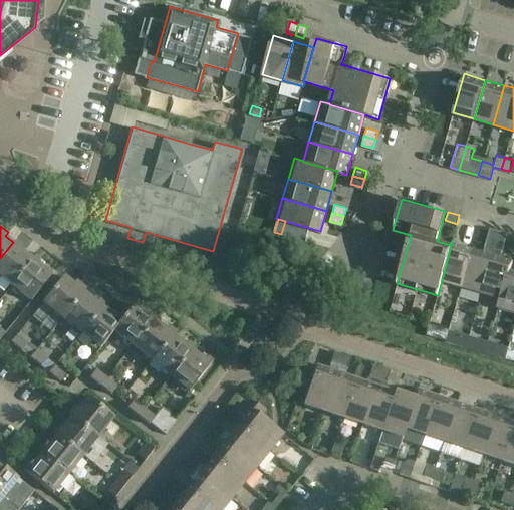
[(461,286),(480,291),(492,252),(498,229),(490,227),(483,250),(472,247),(461,286)]
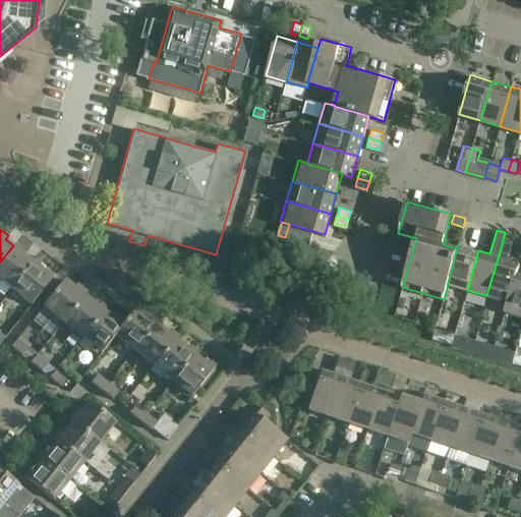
[(507,301),(516,271),(517,271),(519,262),(507,259),(514,235),(505,232),(499,255),(486,295),(507,301)]
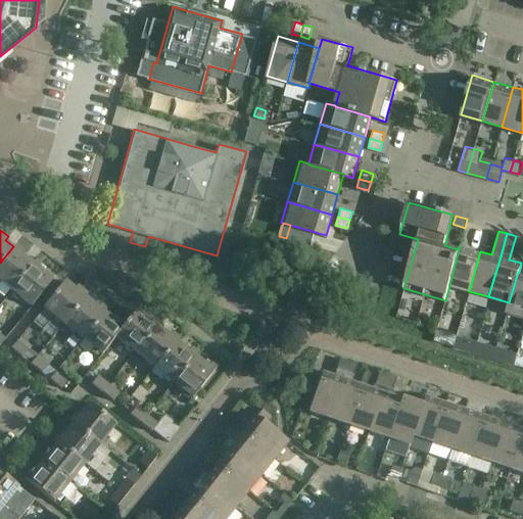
[(0,263),(0,279),(11,288),(33,262),(24,254),(26,251),(16,243),(13,246),(0,263)]
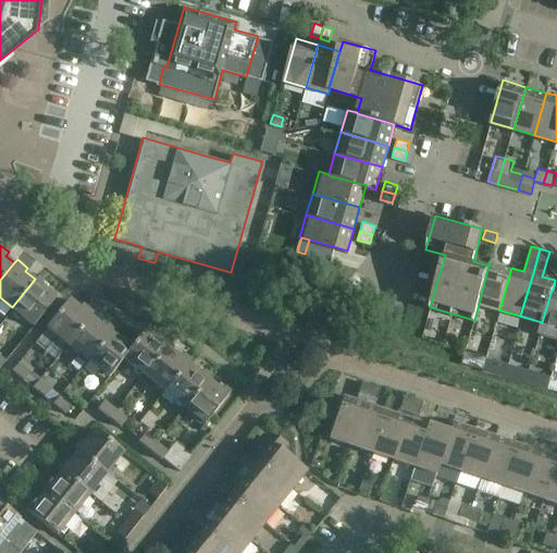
[(490,261),(479,304),(499,310),(511,268),(490,261)]
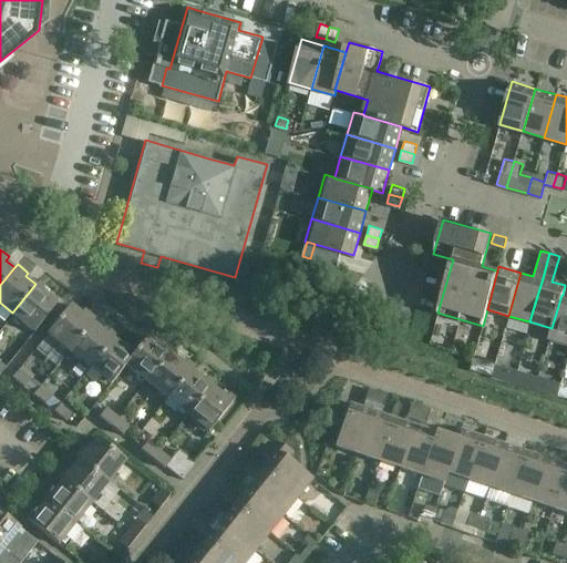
[(39,280),(35,284),(12,313),(33,330),(57,302),(47,294),(50,289),(39,280)]
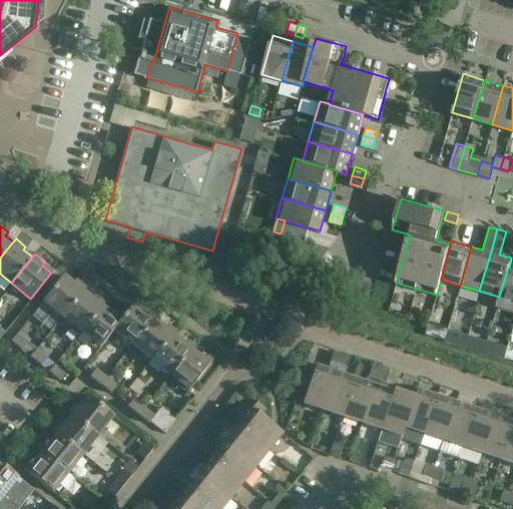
[(496,306),(512,310),(512,268),(509,267),(508,267),(499,297),(496,306)]
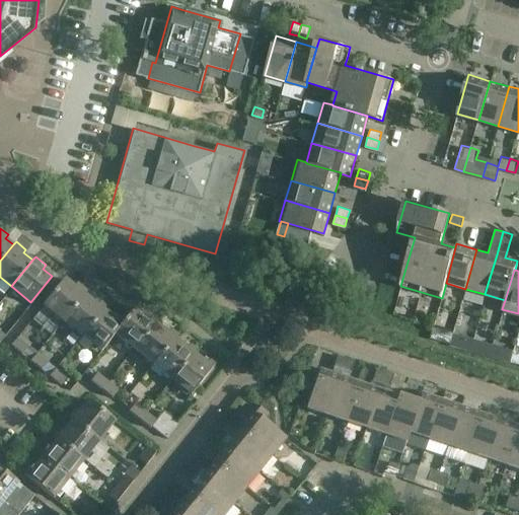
[(45,302),(64,318),(84,292),(85,292),(87,289),(77,281),(74,284),(65,277),(45,302)]
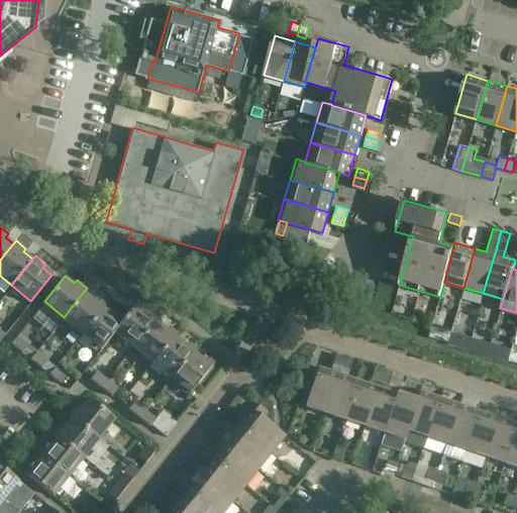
[(64,317),(82,332),(103,306),(106,303),(96,294),(93,298),(85,291),(84,291),(64,317)]
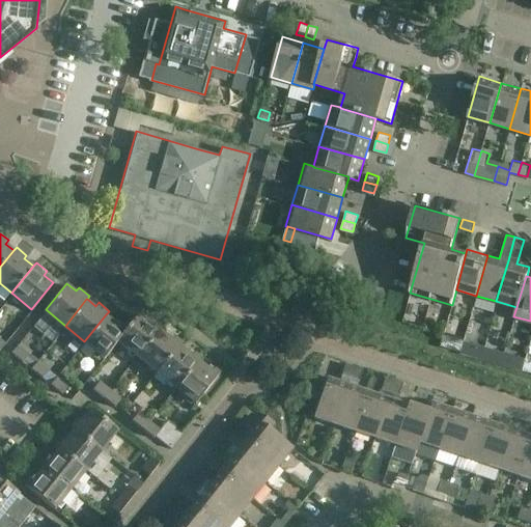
[(137,355),(159,329),(162,325),(151,316),(148,321),(139,313),(129,327),(118,339),(137,355)]
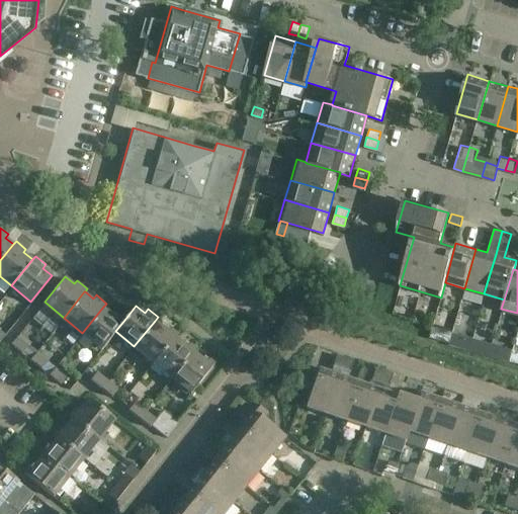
[(101,348),(115,331),(125,319),(115,311),(112,314),(103,307),(82,333),(101,348)]
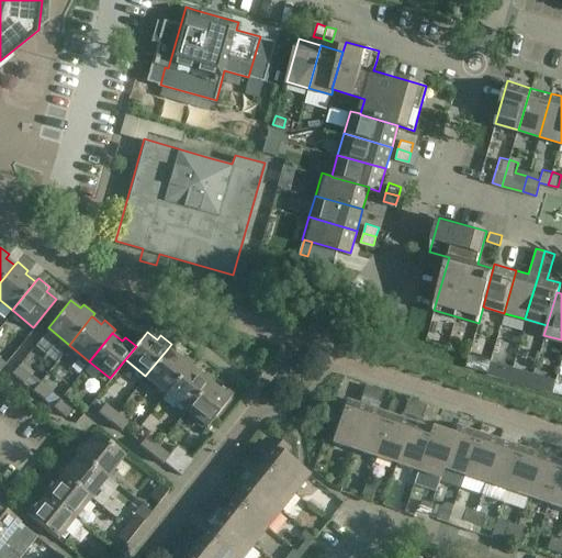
[(166,392),(188,365),(191,360),(180,352),(177,356),(168,348),(145,376),(166,392)]
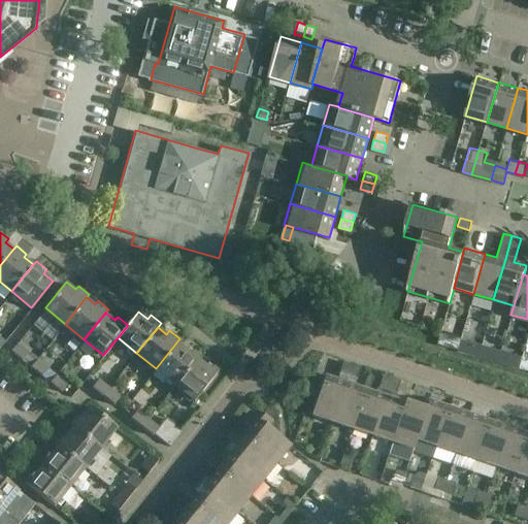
[(17,341),(11,350),(23,359),(29,352),(17,341)]
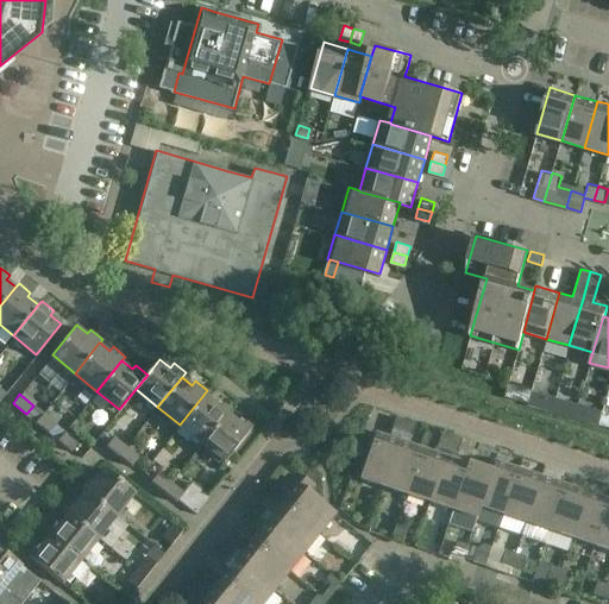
[(202,444),(226,413),(230,408),(218,400),(214,403),(203,395),(180,425),(202,444)]
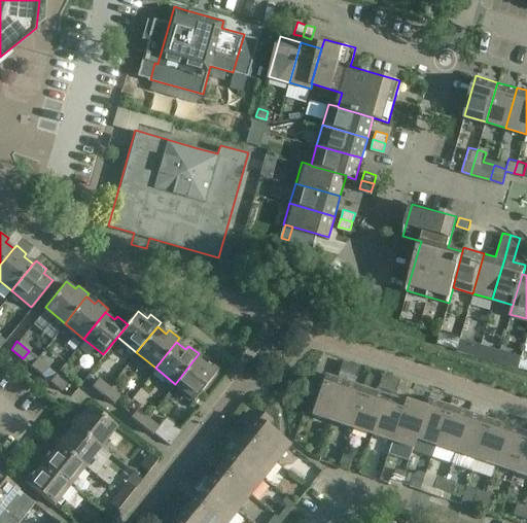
[(38,357),(32,365),(41,374),(48,365),(38,357)]
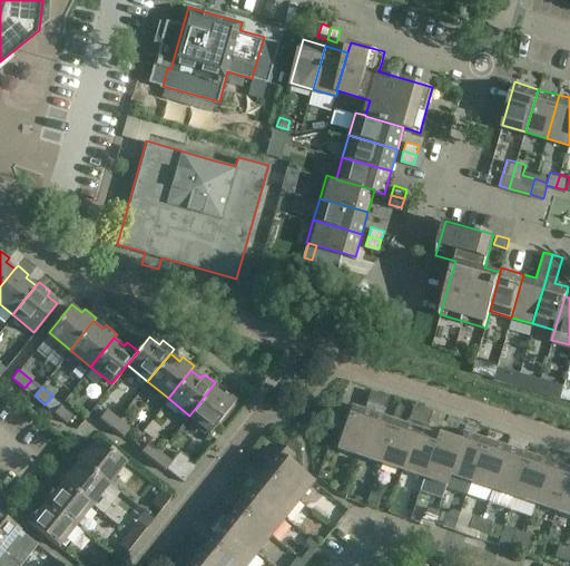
[(212,387),(189,416),(209,432),(236,400),(225,391),(222,394),(212,387)]
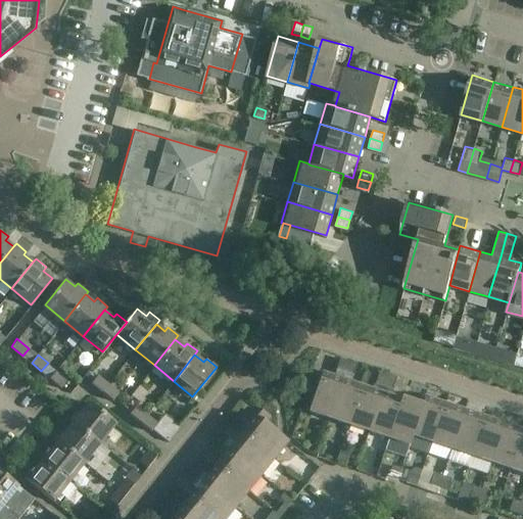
[(344,371),(347,360),(339,357),(335,368),(344,371)]
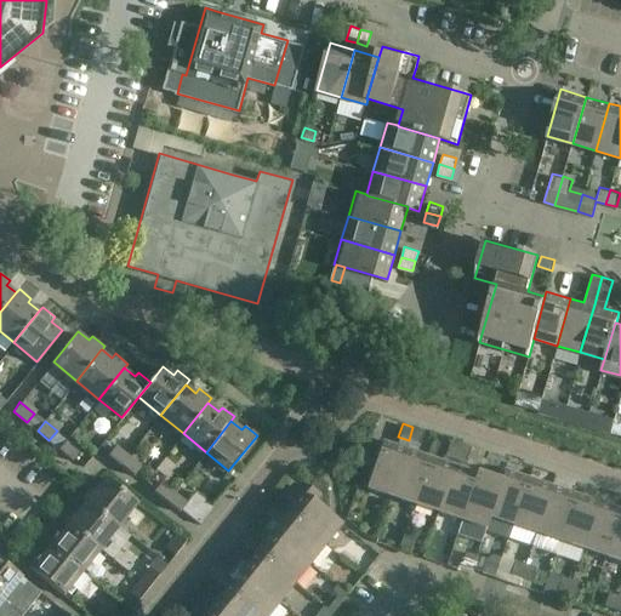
[(412,427),(409,440),(419,444),(422,431),(412,427)]
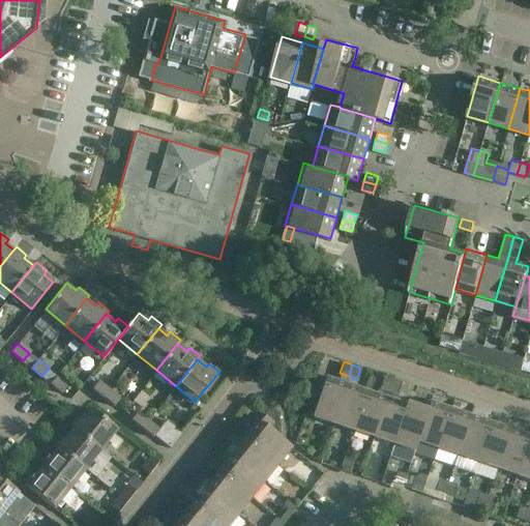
[(57,375),(50,383),(61,390),(66,383),(57,375)]
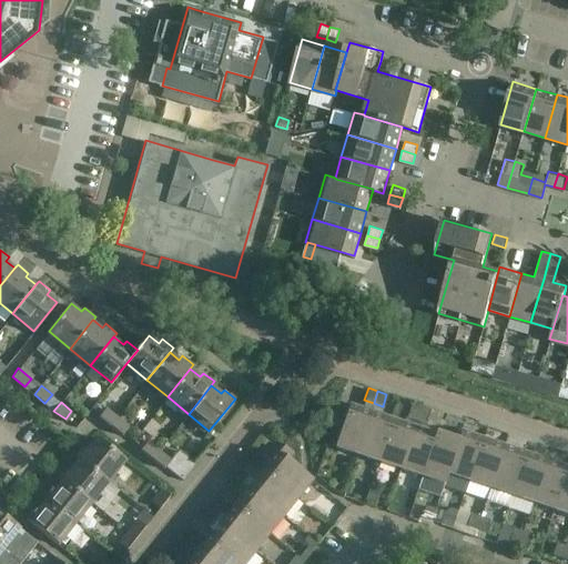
[(357,454),(372,409),(350,402),(334,446),(357,454)]
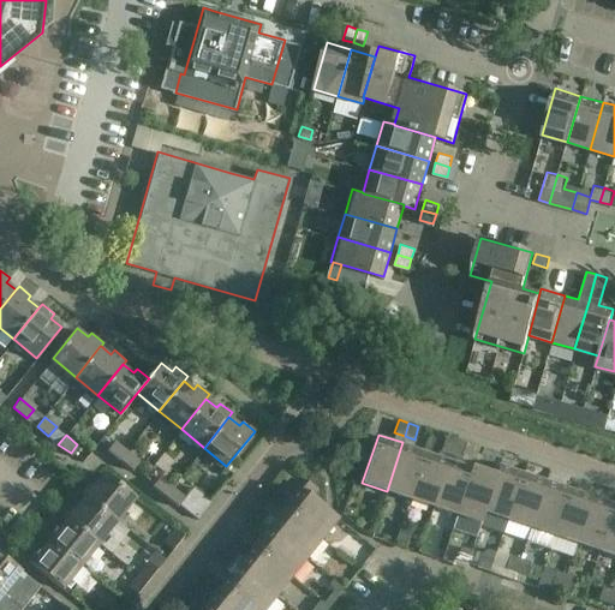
[(451,452),(455,438),(446,435),(441,448),(436,453),(425,449),(410,498),(433,506),(449,458),(451,452)]
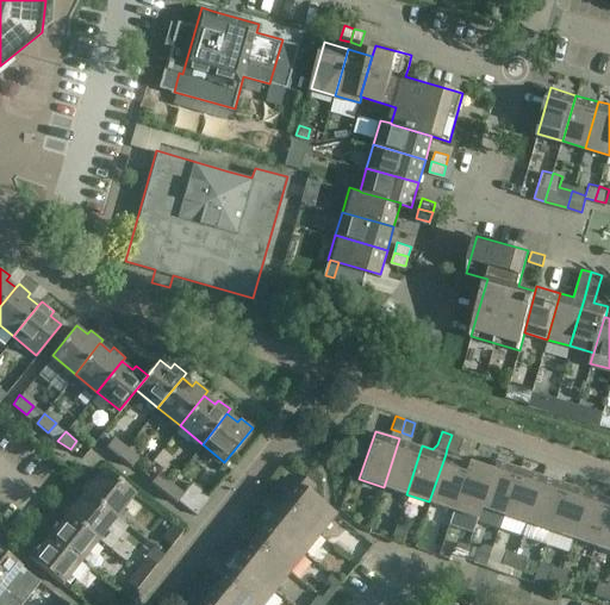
[(452,435),(447,448),(456,451),(461,437),(452,435)]
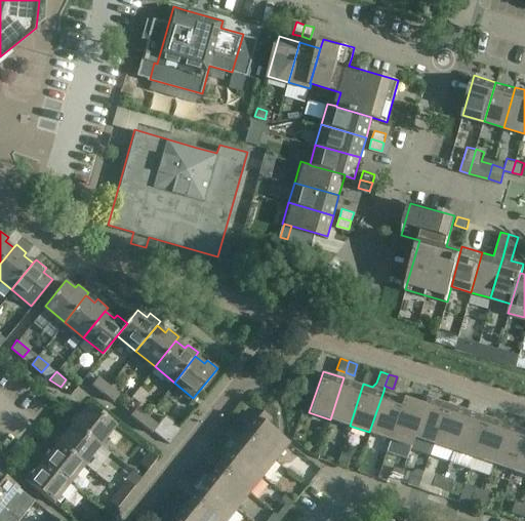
[(92,384),(103,392),(109,385),(98,376),(92,384)]
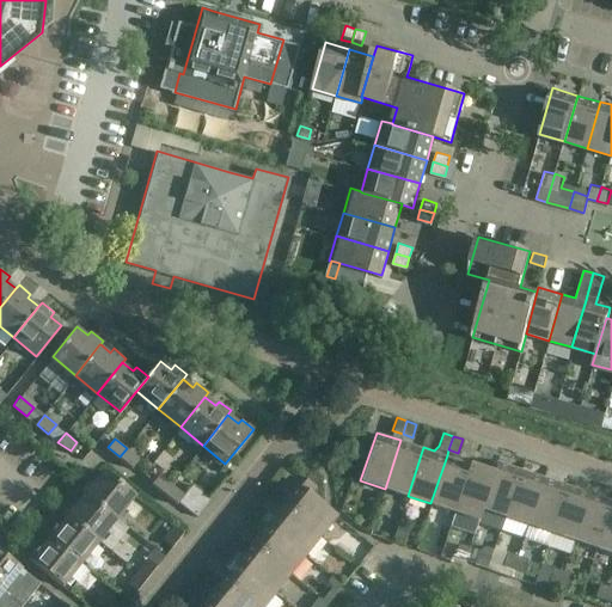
[(401,440),(385,489),(408,496),(423,447),(401,440)]
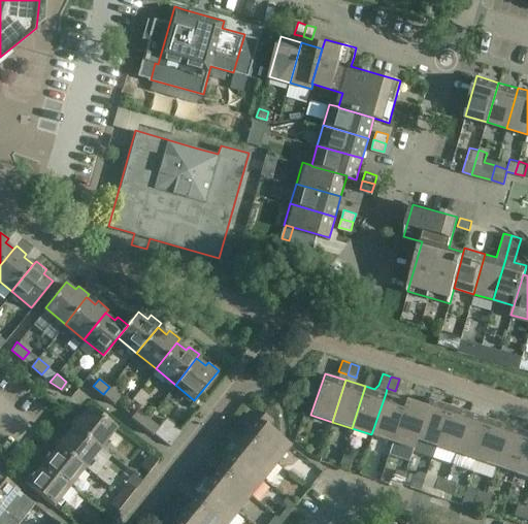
[(109,387),(103,394),(113,403),(120,395),(109,387)]
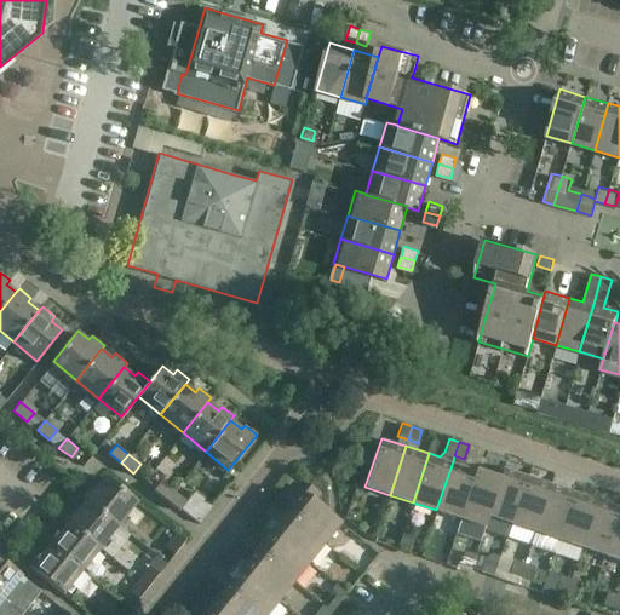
[(453,461),(436,510),(460,518),(476,469),(453,461)]
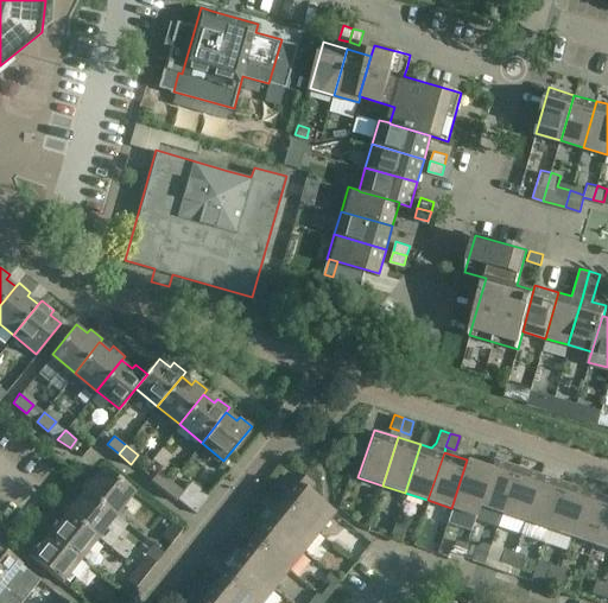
[(467,459),(451,508),(475,515),(477,506),(491,468),(467,459)]
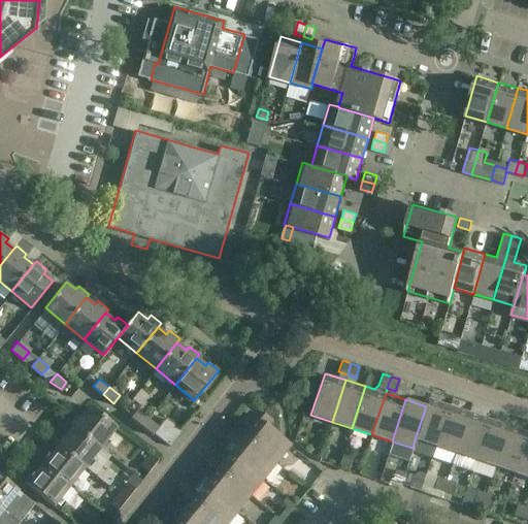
[(435,446),(449,406),(428,399),(426,406),(415,439),(435,446)]
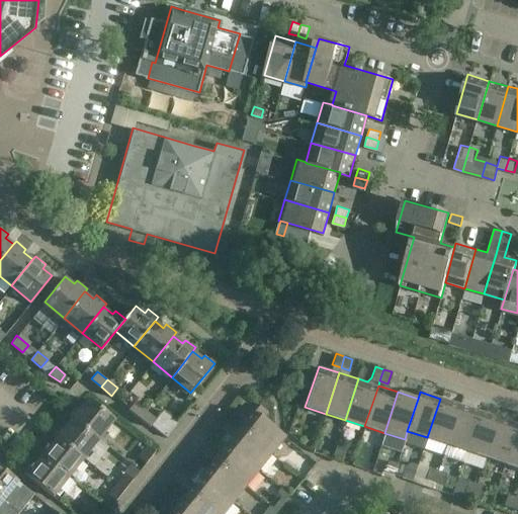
[(69,414),(73,417),(99,438),(114,418),(88,398),(80,407),(77,404),(69,414)]
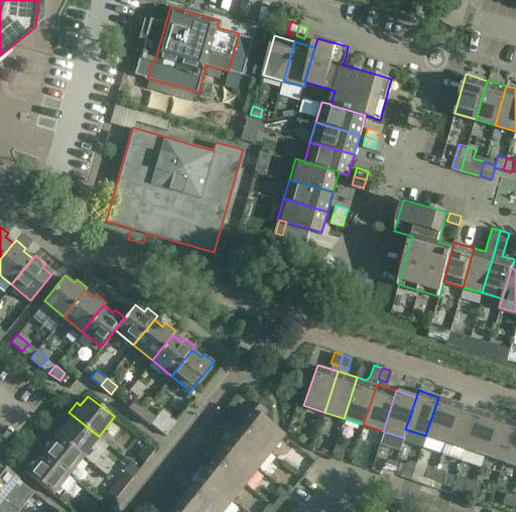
[(445,442),(458,403),(438,397),(425,435),(445,442)]
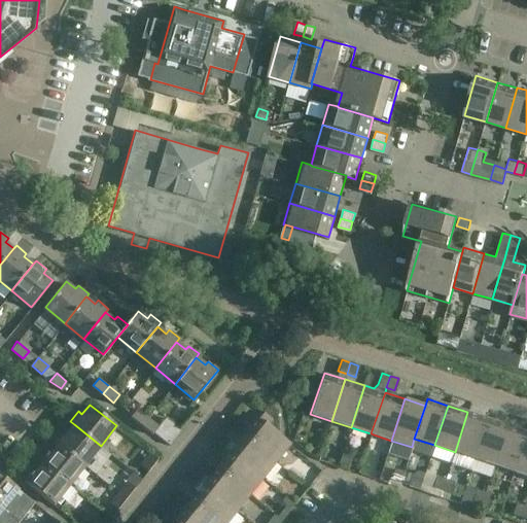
[(132,416),(142,424),(148,417),(137,408),(132,416)]
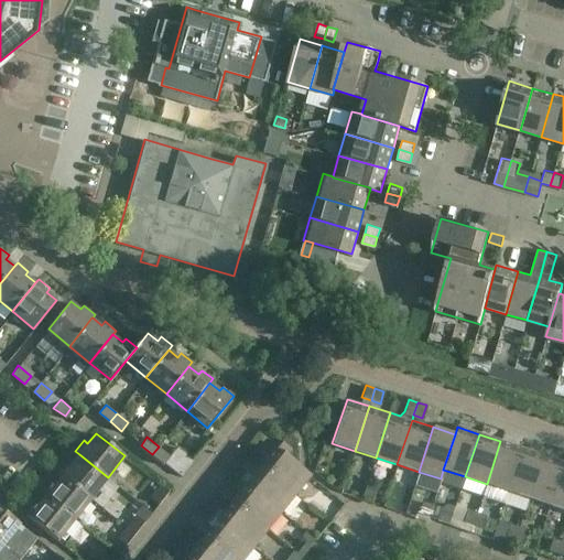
[(261,464),(294,492),(308,473),(285,454),(291,448),(280,440),(261,464)]
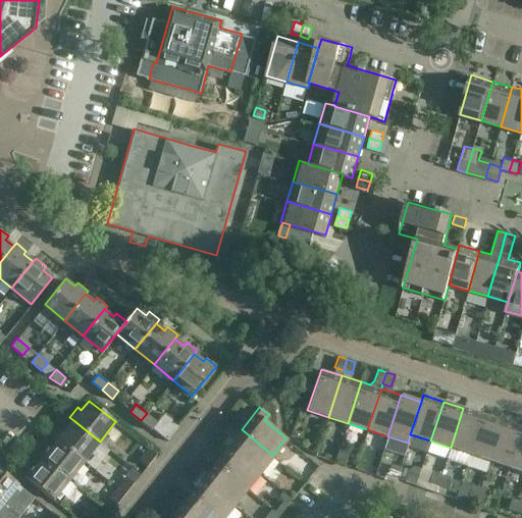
[(470,454),(482,414),(463,408),(451,448),(470,454)]
